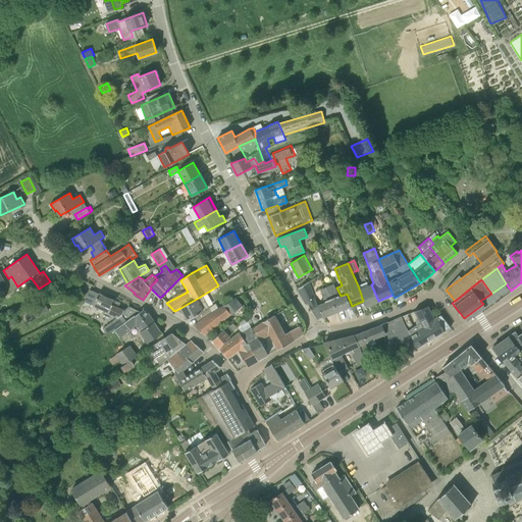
[(323,317),(318,304),(309,281),(301,286),(306,294),(302,296),(306,303),(307,302),(317,319),(323,317)]
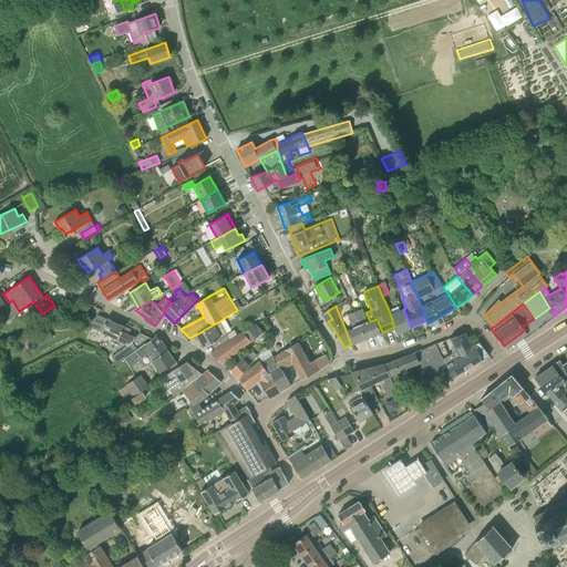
[(412,327),(411,327),(403,309),(401,310),(399,306),(389,310),(394,327),(397,333),(412,327)]
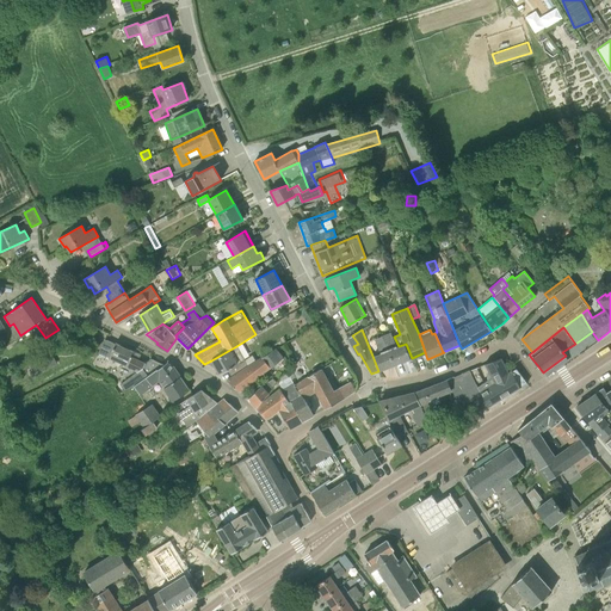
[(395,364),(412,358),(406,344),(399,346),(394,337),(390,333),(383,335),(395,364)]
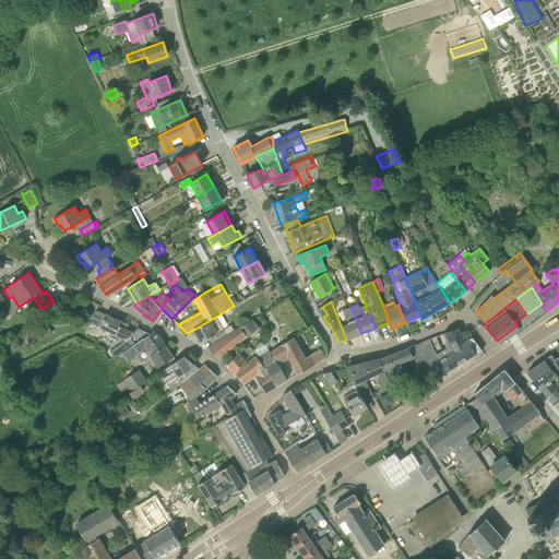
[(346,340),(361,333),(351,307),(349,308),(349,307),(343,310),(348,322),(341,325),(346,340)]
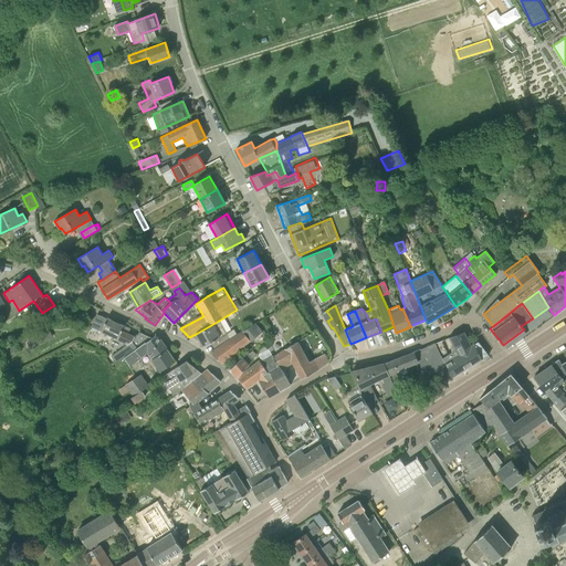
[(140,333),(135,336),(128,334),(130,328),(125,325),(107,317),(107,318),(97,314),(92,327),(101,331),(101,332),(127,344),(111,356),(116,364),(122,360),(124,358),(153,338),(140,333)]
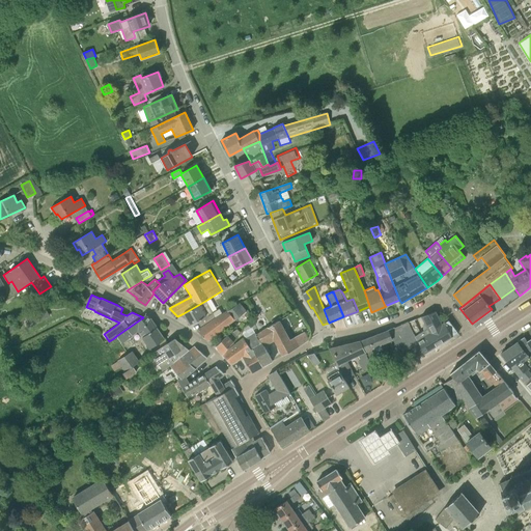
[(198,320),(202,328),(223,313),(220,308),(213,312),(205,301),(184,313),(191,325),(198,320)]
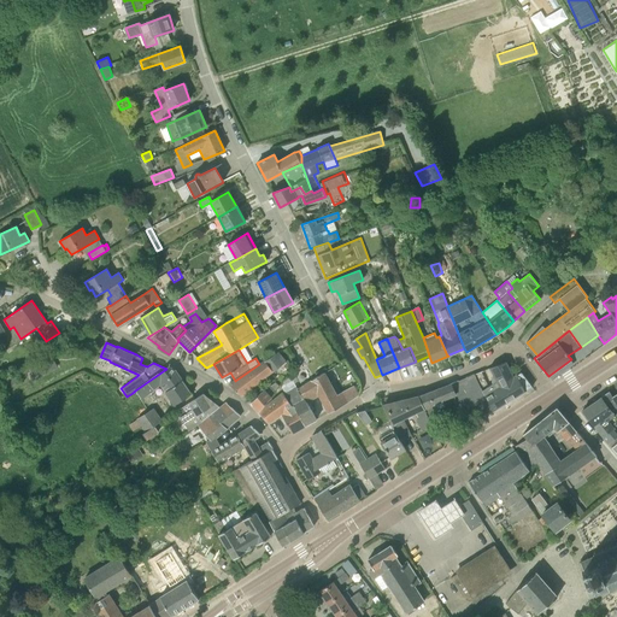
[(259,364),(235,381),(229,385),(242,395),(287,362),(278,352),(262,362),(259,364)]
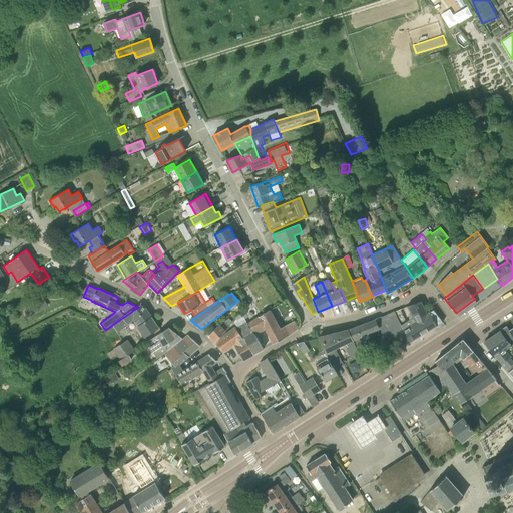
[(43,295),(27,303),(33,314),(48,306),(43,295)]
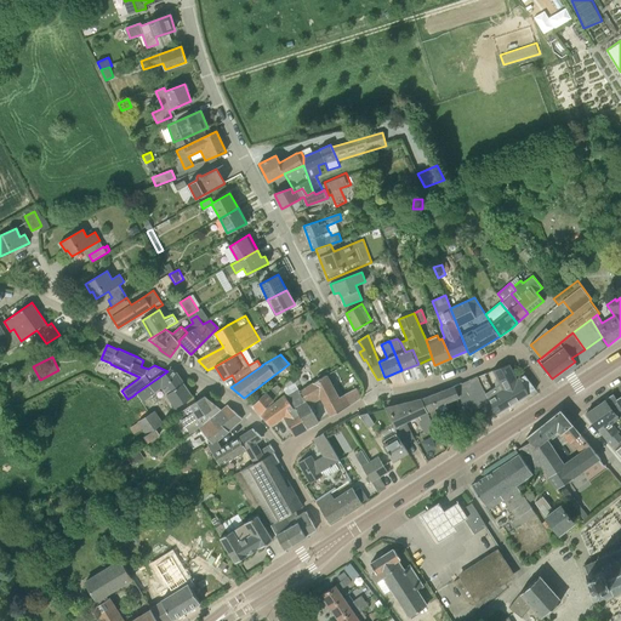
[(496,414),(535,389),(524,375),(517,379),(510,364),(494,370),(497,377),(495,379),(495,385),(496,387),(489,391),(485,393),(495,414),(496,414)]
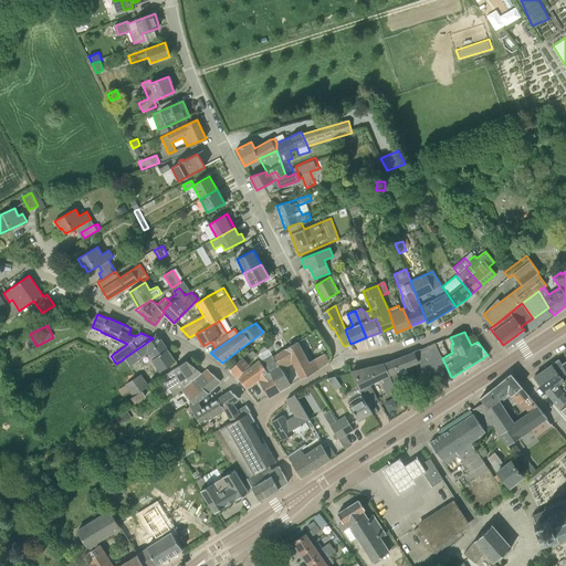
[(147,353),(159,371),(175,362),(161,339),(155,336),(153,338),(124,358),(129,367),(142,358),(147,353)]
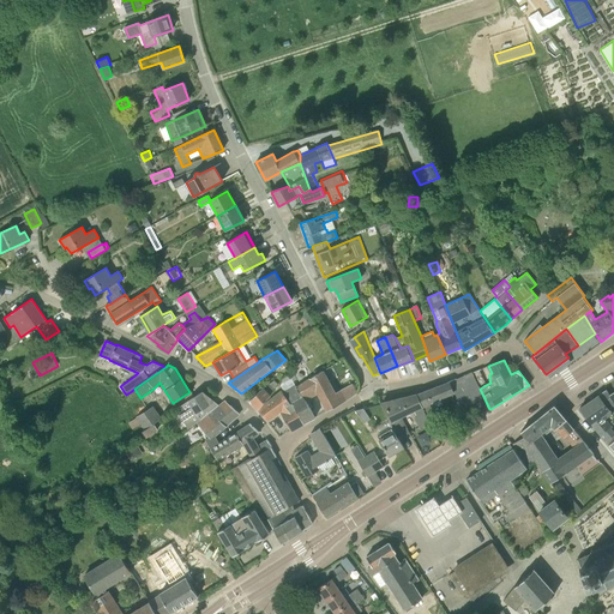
[(481,369),(473,373),(479,386),(487,383),(481,369)]
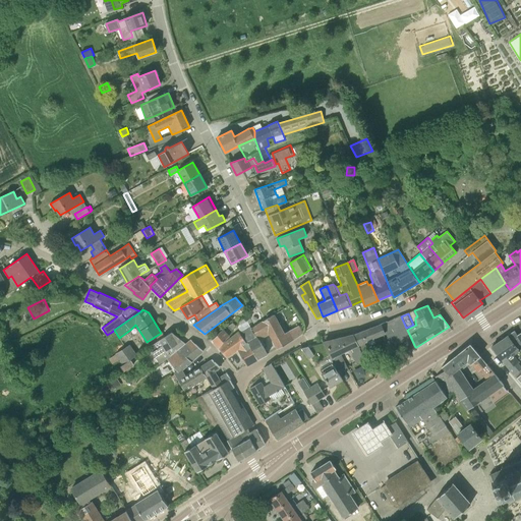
[(270,334),(277,348),(294,339),(303,333),(298,326),(285,333),(275,314),(264,321),(263,321),(252,327),(257,336),(250,341),(259,358),(268,354),(258,339),(270,334)]
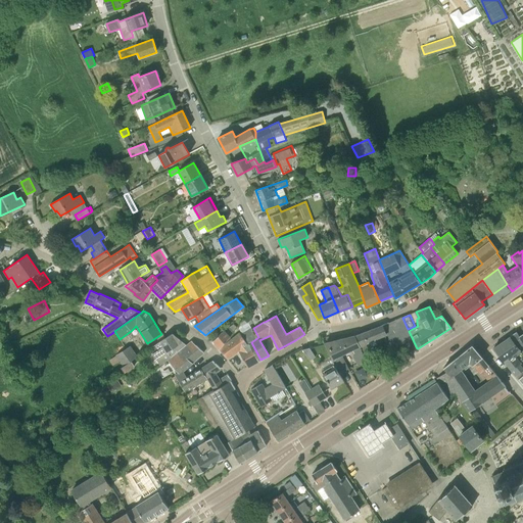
[(405,354),(417,348),(409,331),(408,329),(402,318),(382,326),(357,335),(369,360),(375,357),(370,346),(377,343),(376,340),(380,338),(382,348),(387,346),(390,345),(392,350),(400,346),(405,354)]
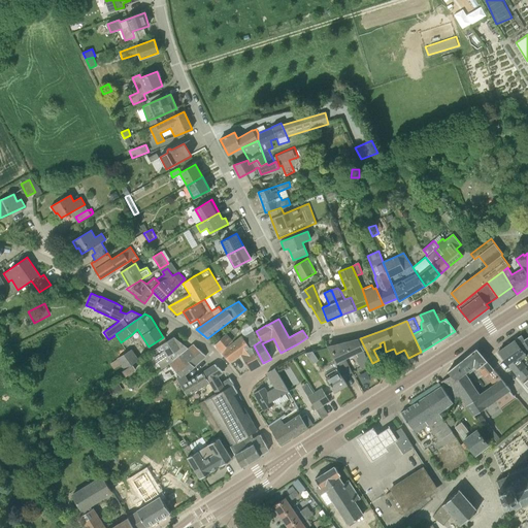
[(222,353),(232,339),(238,332),(233,328),(230,331),(227,333),(215,344),(222,353)]
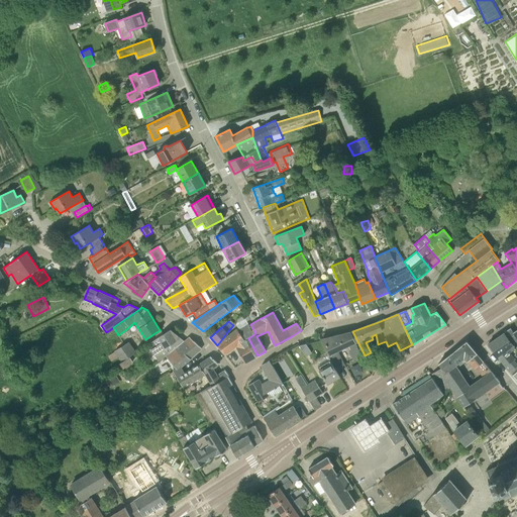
[(245,363),(257,355),(248,338),(255,333),(250,324),(249,325),(248,323),(238,330),(236,329),(229,335),(227,332),(217,345),(225,354),(236,346),(245,363)]
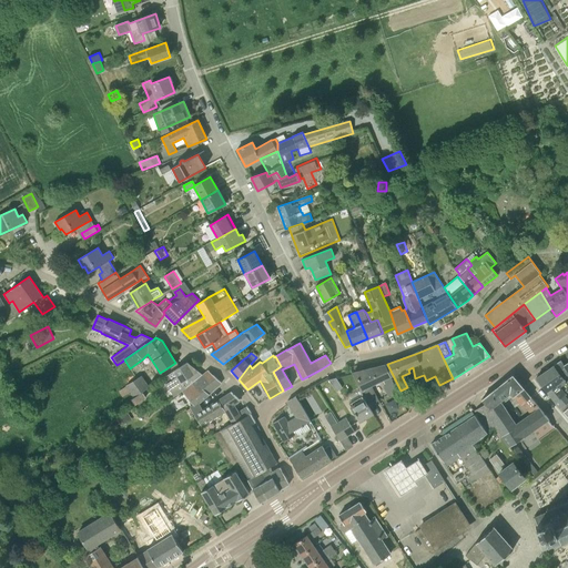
[(555,402),(560,409),(567,403),(567,399),(565,395),(566,394),(559,387),(567,381),(567,371),(564,365),(561,361),(536,377),(555,402)]
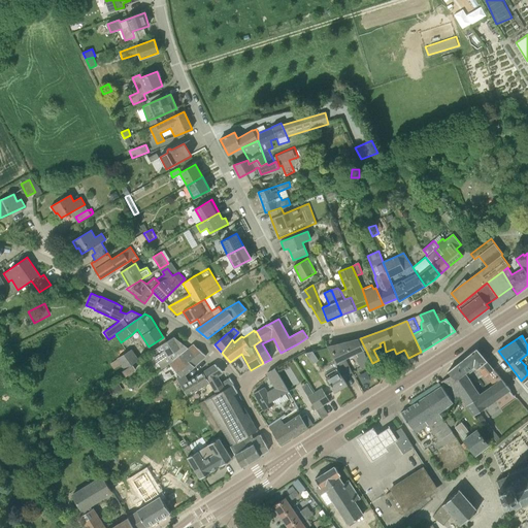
[(162,369),(169,364),(188,349),(174,336),(151,352),(162,369)]
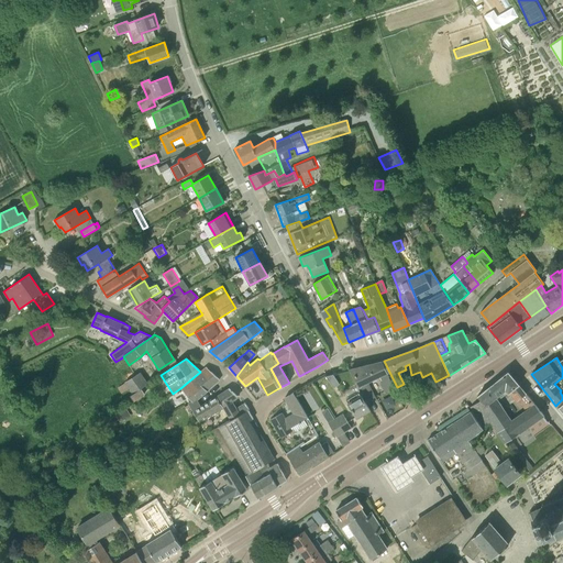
[(365,401),(374,397),(367,383),(381,377),(383,382),(379,383),(385,393),(397,387),(384,361),(382,362),(350,370),(359,386),(365,401)]
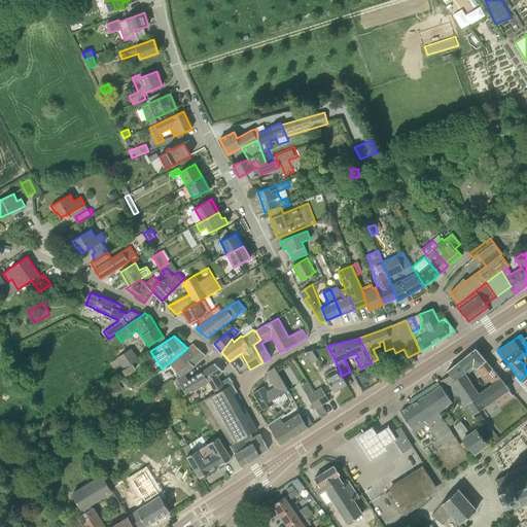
[(209,382),(203,372),(202,371),(187,379),(185,375),(195,366),(194,365),(206,355),(192,344),(187,348),(169,363),(179,375),(176,377),(187,395),(209,382)]
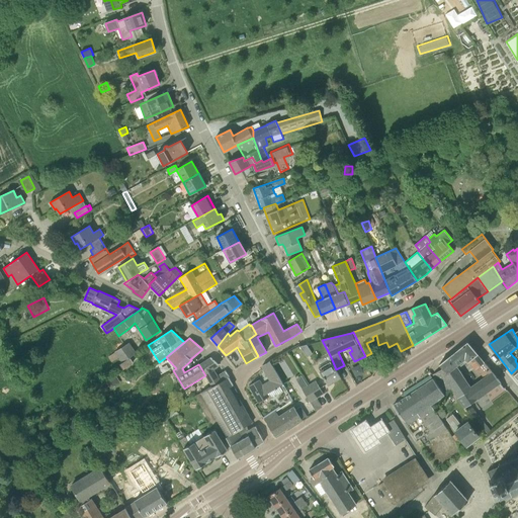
[(466,362),(467,362),(478,354),(466,342),(438,364),(442,369),(434,374),(435,377),(434,378),(445,395),(451,391),(456,398),(464,409),(501,382),(492,372),(493,371),(484,362),(477,368),(484,377),(470,386),(458,368),(466,362)]
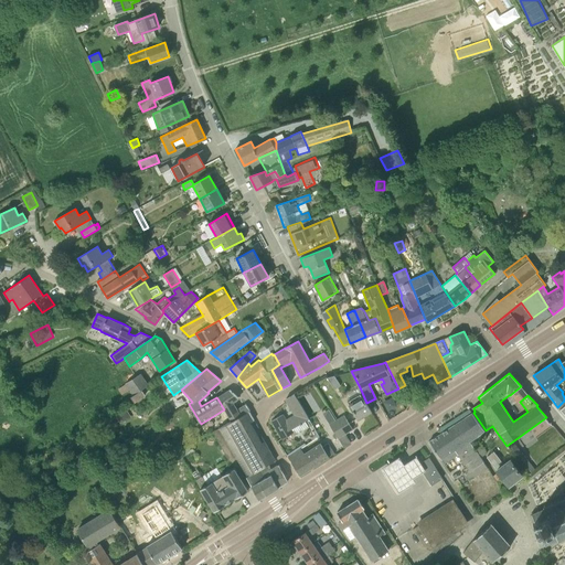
[(146,396),(142,390),(149,385),(141,374),(125,383),(125,384),(118,388),(126,400),(130,397),(135,403),(146,396)]
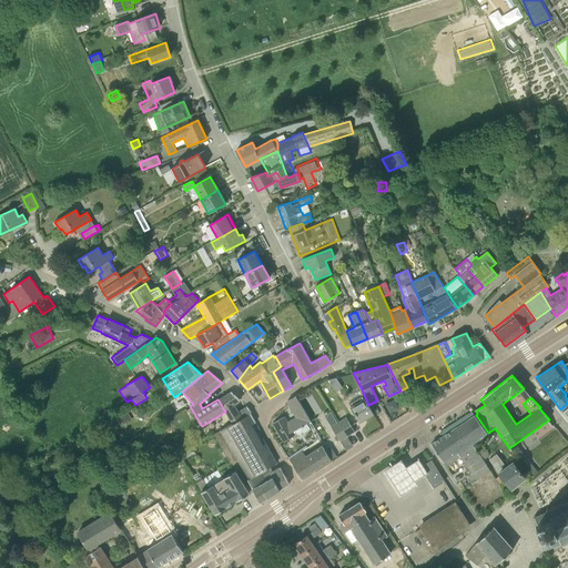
[(336,392),(342,387),(336,378),(330,381),(336,392)]
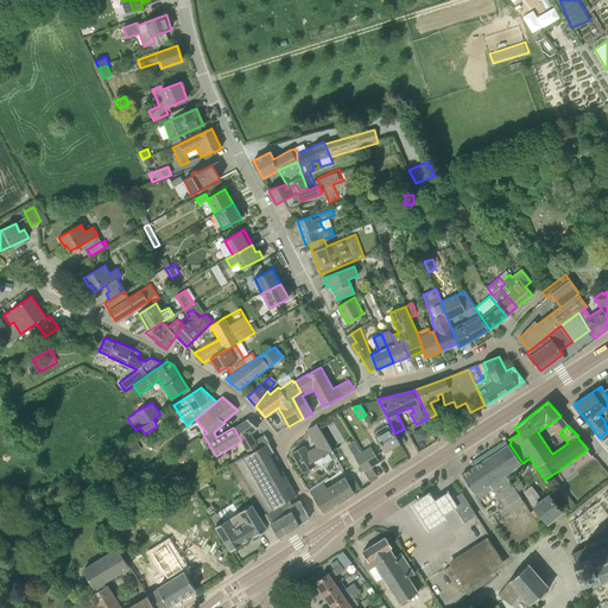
[(399,443),(394,434),(387,417),(385,418),(386,422),(378,426),(380,429),(374,432),(385,451),(399,443)]
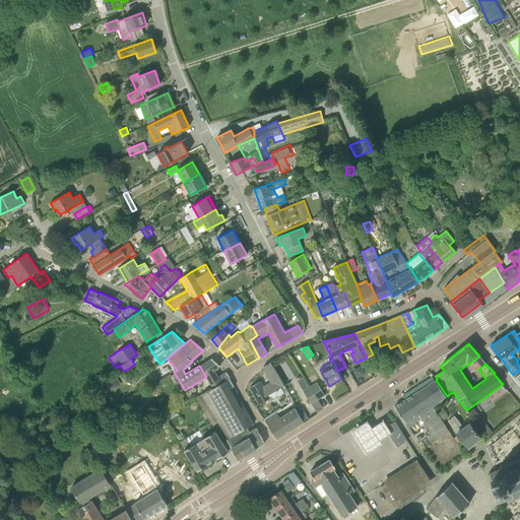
[(230,377),(226,372),(218,377),(213,371),(220,366),(212,359),(200,367),(206,377),(212,388),(229,378),(230,377)]
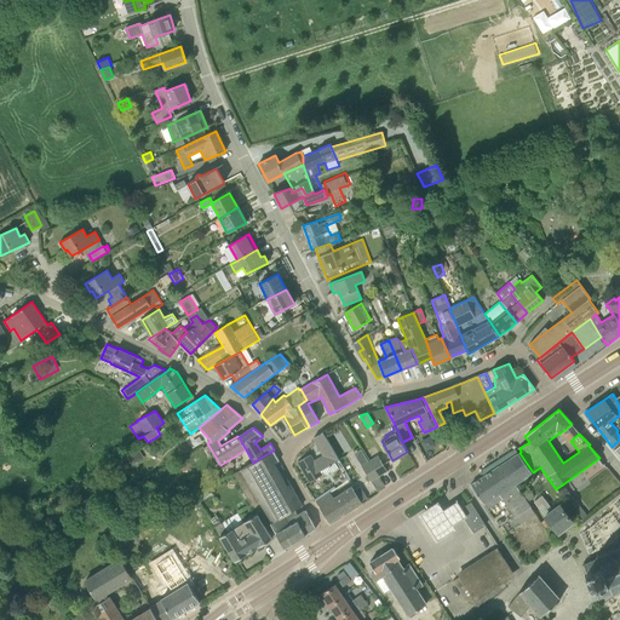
[(320,471),(339,460),(323,432),(314,438),(323,455),(315,461),(310,454),(300,461),(311,481),(322,475),(320,471)]
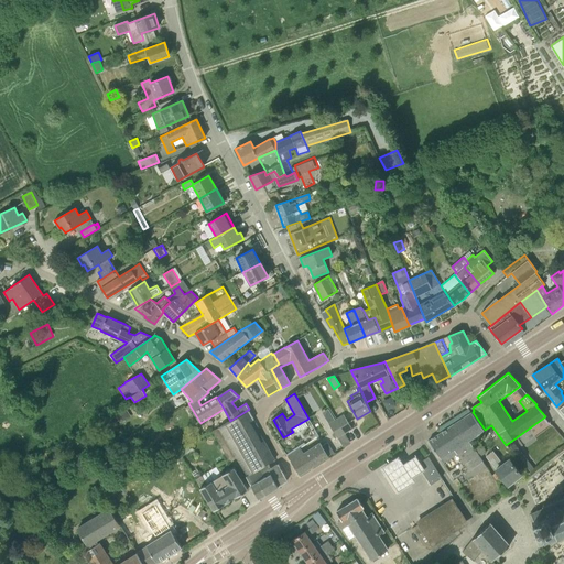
[(121,423),(132,416),(127,408),(116,414),(117,414),(114,416),(117,422),(120,420),(121,423)]
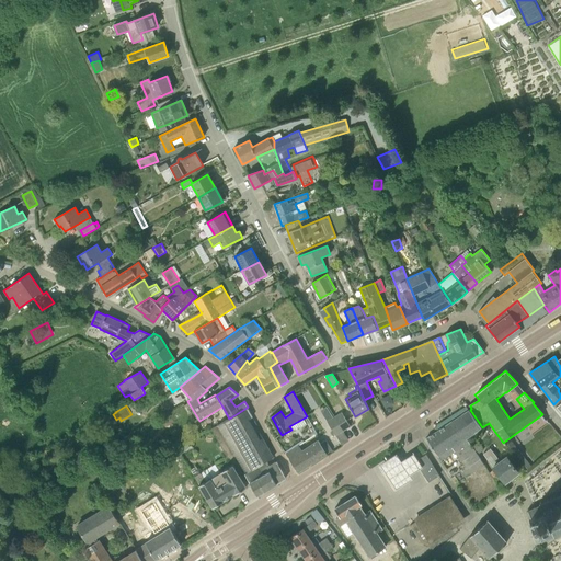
[(267,461),(273,457),(262,438),(260,439),(249,419),(252,416),(247,408),(229,419),(222,422),(218,424),(212,428),(229,460),(237,456),(244,472),(258,496),(286,478),(276,462),(270,467),(270,466),(268,465),(268,464),(268,462),(267,462),(267,461)]
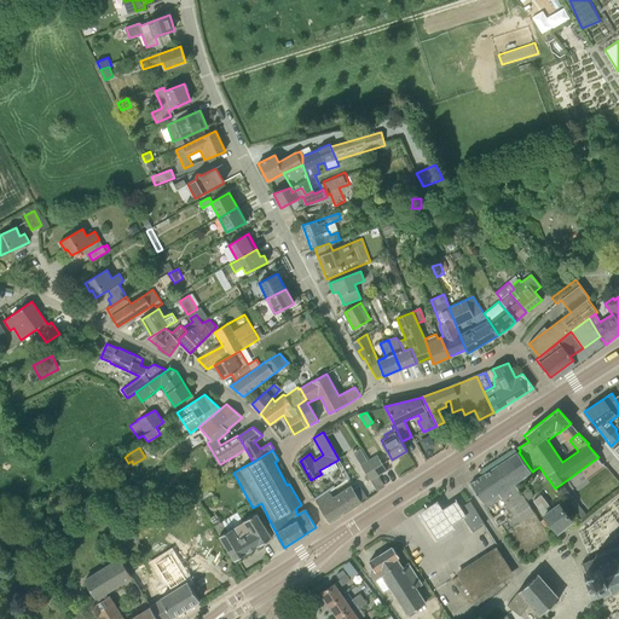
[(487,508),(496,502),(492,497),(498,493),(514,518),(530,507),(527,501),(515,484),(532,472),(519,452),(470,484),(487,508)]
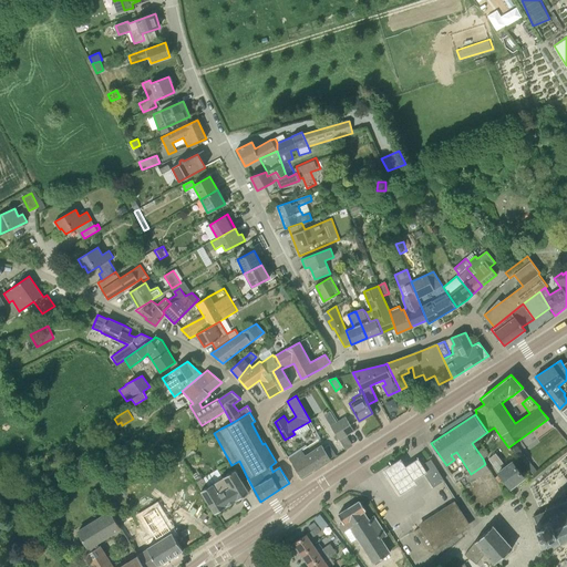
[(346,418),(338,421),(347,435),(353,431),(346,418)]
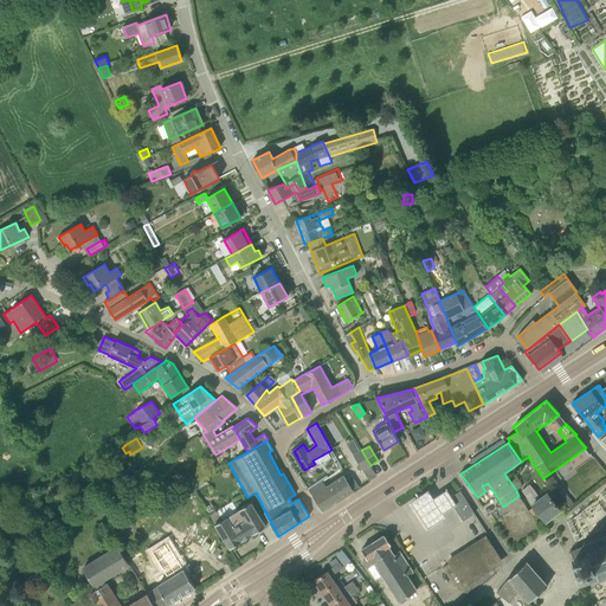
[(362,470),(371,465),(361,450),(354,455),(362,470)]
